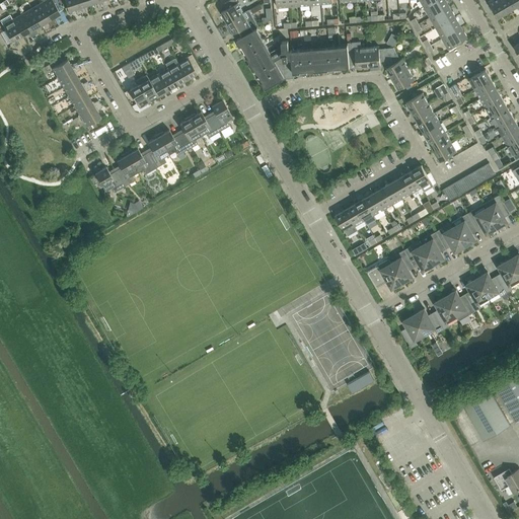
[(55,17),(61,13),(53,0),(46,0),(42,3),(54,24),(58,22),(55,17)]
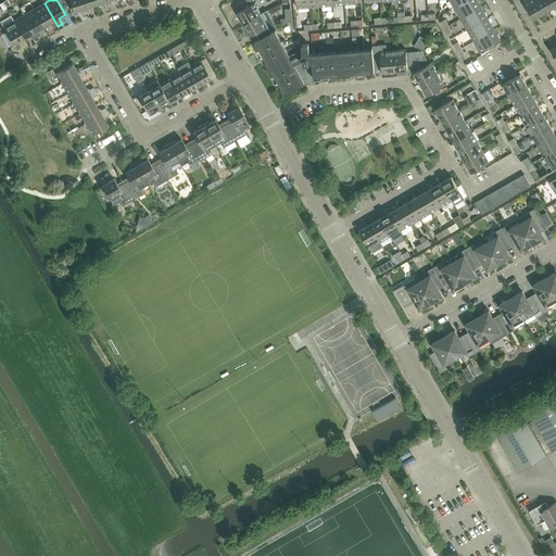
[(81,0),(70,0),(74,12),(81,9),(84,15),(87,14),(83,2),(81,0)]
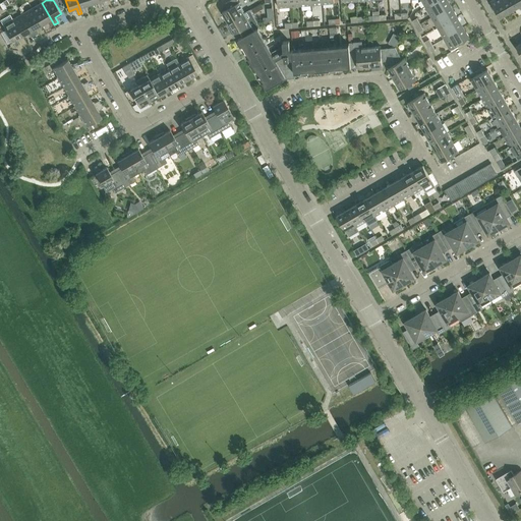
[(76,0),(77,2),(81,13),(85,12),(83,6),(90,4),(89,0),(76,0)]
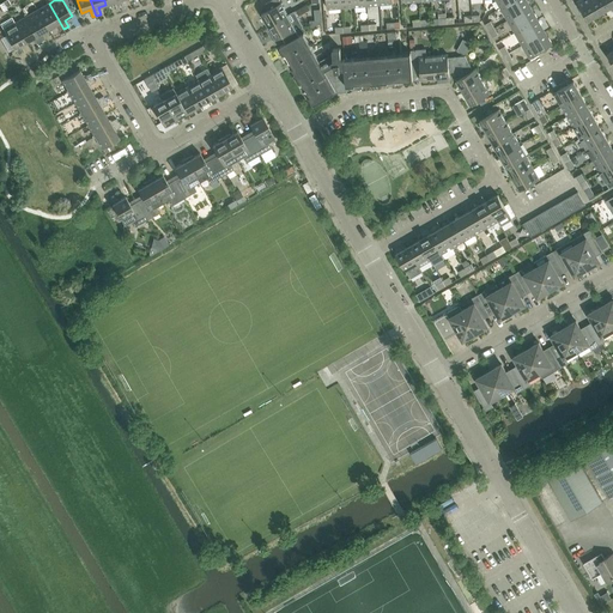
[(269,11),(262,14),(269,26),(289,14),(280,0),(272,0),(266,4),(269,11)]
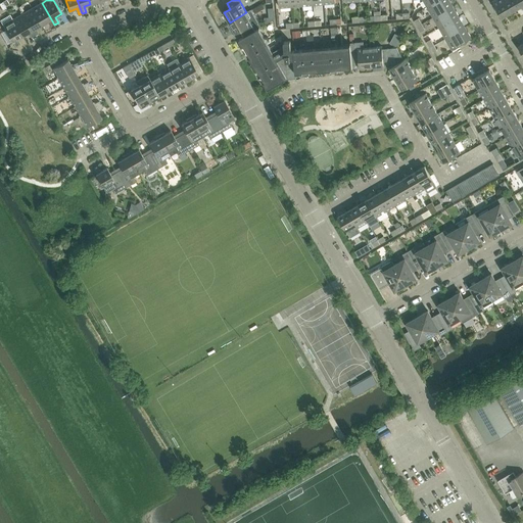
[(433,16),(453,5),(449,0),(437,0),(427,6),(433,16)]
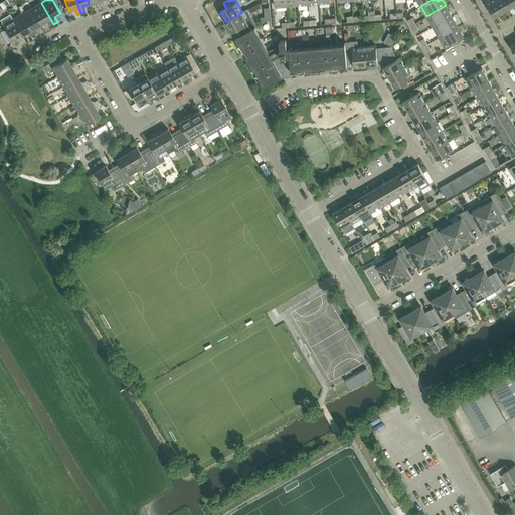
[(495,17),(504,11),(497,0),(486,0),(486,1),(495,17)]
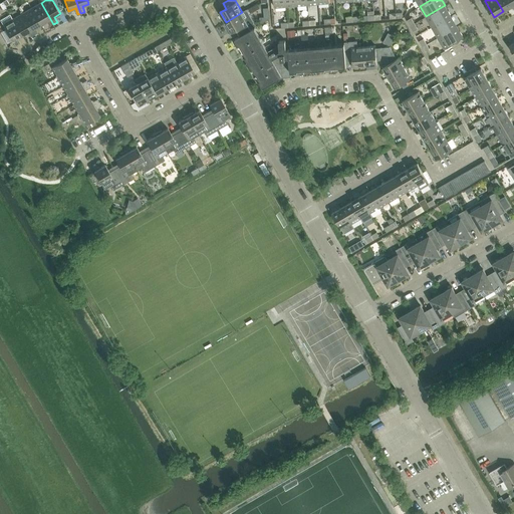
[(496,0),(503,11),(512,6),(507,0),(496,0)]
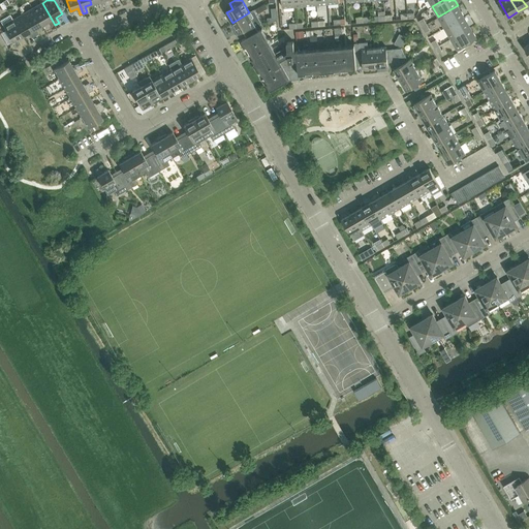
[(52,27),(55,25),(42,3),(32,8),(42,25),(49,22),(52,27)]
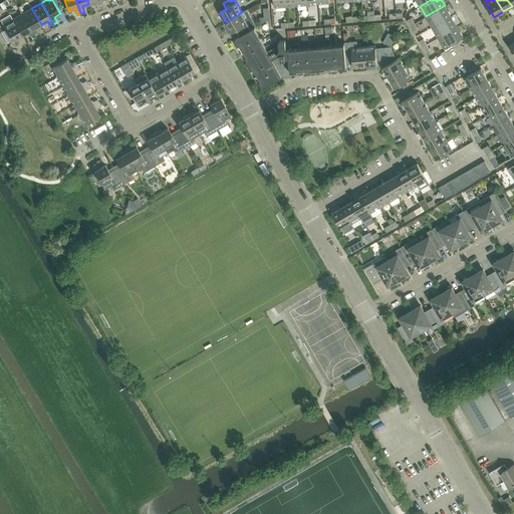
[(432,27),(451,16),(445,5),(426,16),(432,27)]
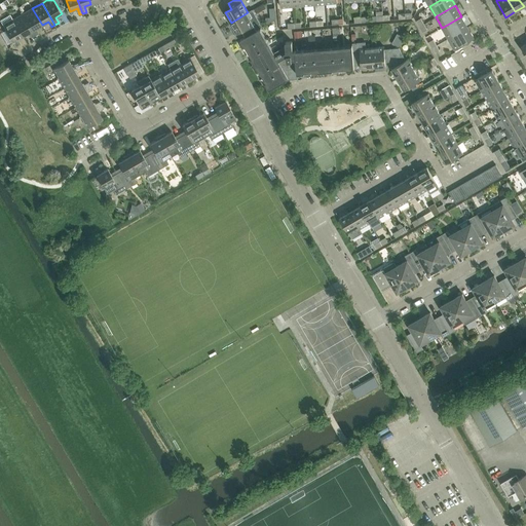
[(36,29),(42,25),(32,8),(23,13),(35,36),(39,34),(36,29)]
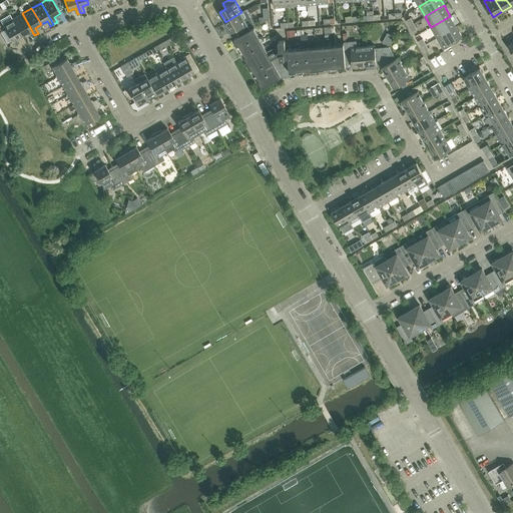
[(241,12),(225,22),(231,33),(235,31),(238,36),(255,27),(257,26),(250,15),(246,9),(241,12)]
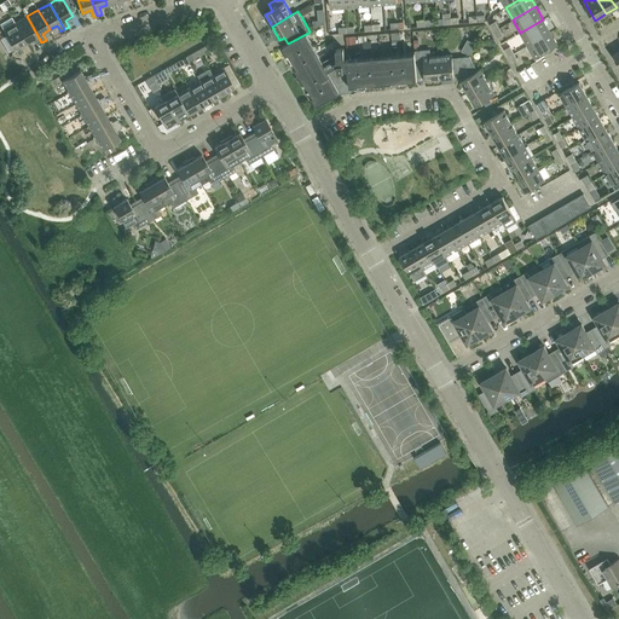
[(38,45),(41,42),(27,16),(16,23),(27,42),(34,39),(38,45)]
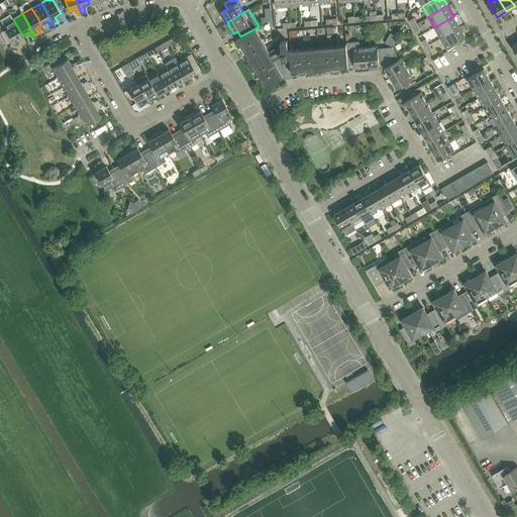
[(22,35),(13,19),(10,14),(0,19),(5,29),(1,32),(7,43),(12,40),(12,41),(15,46),(19,44),(16,38),(22,35)]
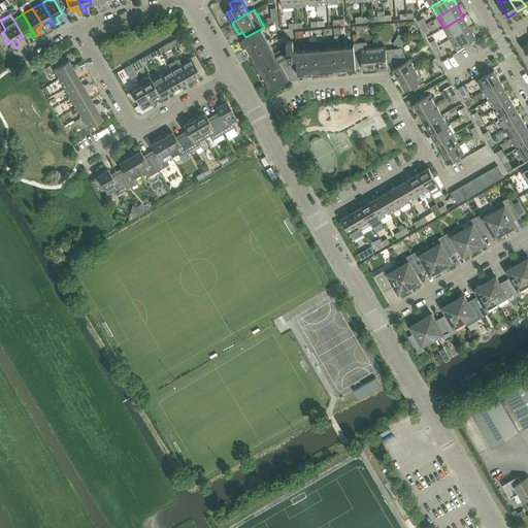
[(450,38),(469,27),(463,17),(443,28),(450,38)]
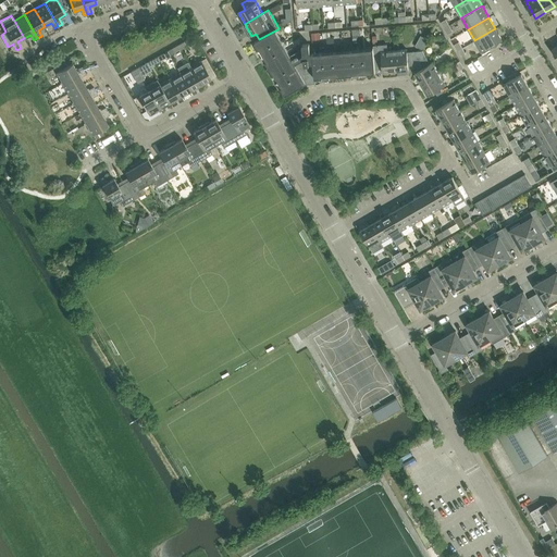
[(495,28),(474,40),(481,52),(503,40),(495,28)]
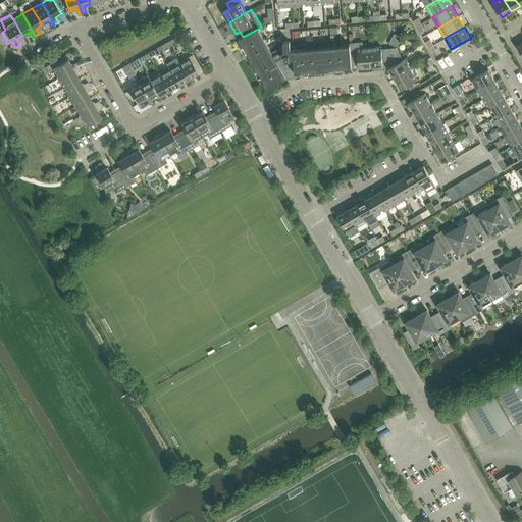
[(243,37),(240,39),(248,53),(256,48),(265,43),(257,30),(260,28),(243,37)]
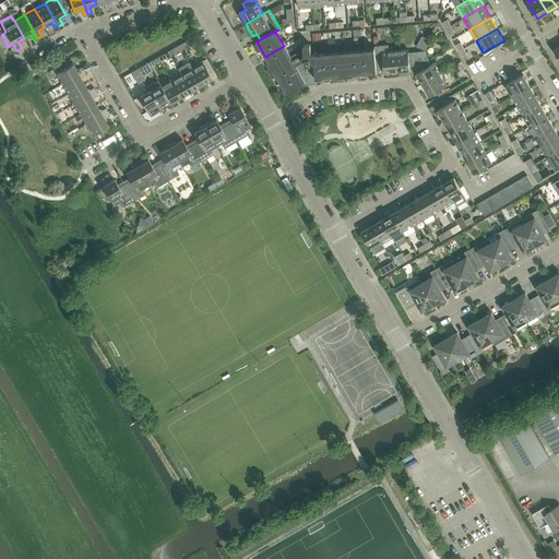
[(450,42),(447,34),(441,37),(445,44),(450,42)]
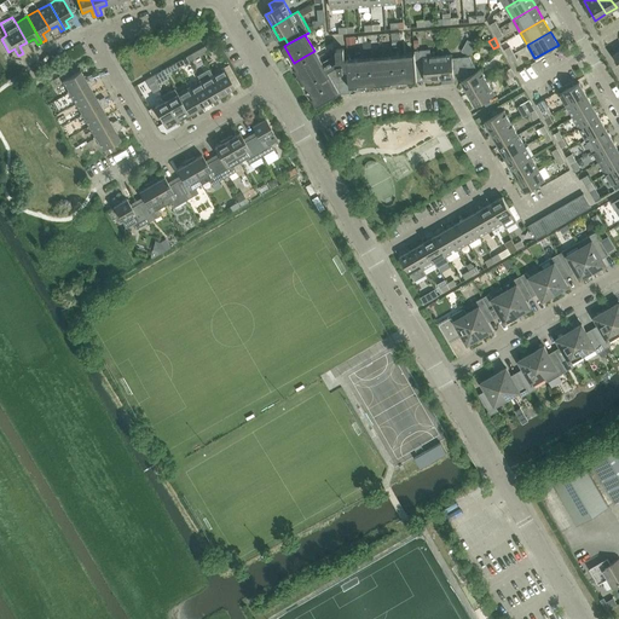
[(468,40),(462,52),(468,56),(474,44),(468,40)]
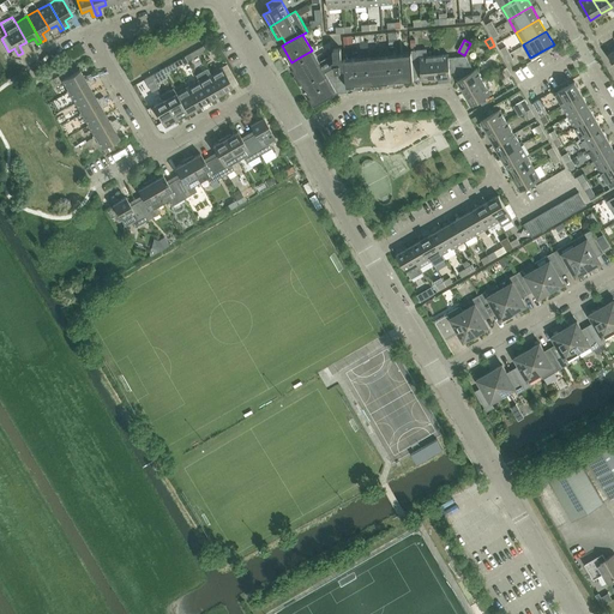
[(301,56),(292,62),(315,104),(336,92),(335,90),(347,89),(347,85),(348,85),(347,74),(345,62),(347,62),(347,59),(343,59),(342,48),(333,49),(335,55),(332,55),(319,62),(312,50),(301,56)]
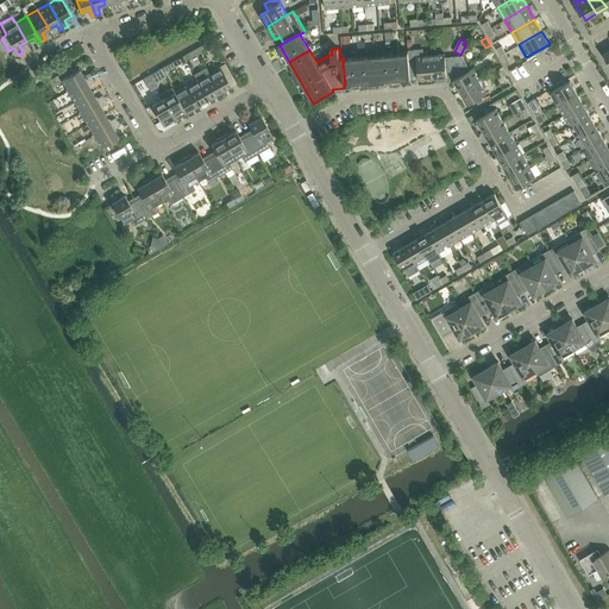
[(424,48),(408,50),(409,56),(410,74),(419,74),(419,79),(434,77),(432,55),(425,55),(424,48)]
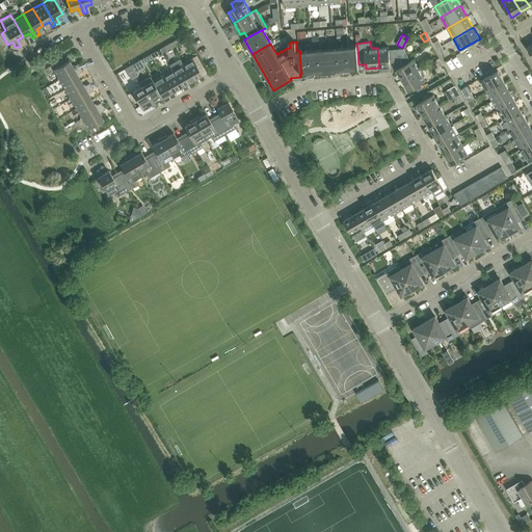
[(389,47),(377,48),(379,68),(391,67),(391,62),(397,61),(404,48),(390,49),(389,47)]
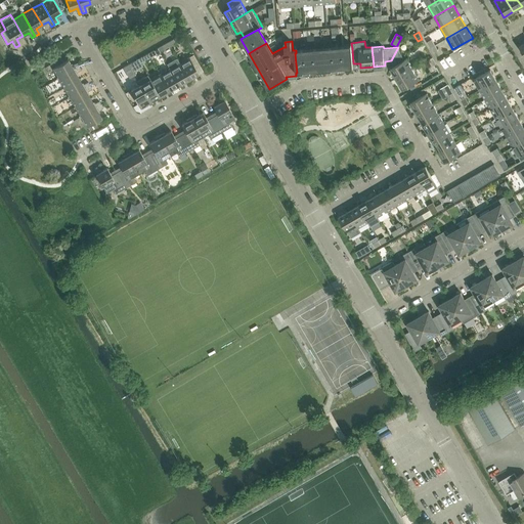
[(394,67),(391,69),(396,78),(413,69),(407,58),(405,59),(398,47),(391,60),(394,67)]
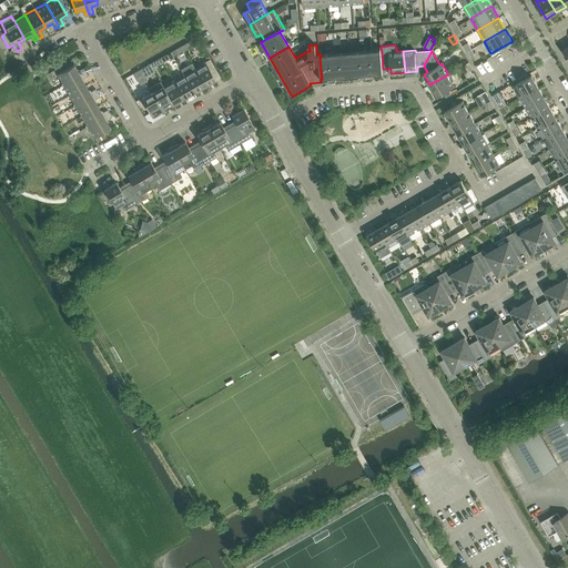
[(168,54),(161,58),(163,62),(170,59),(170,60),(174,58),(172,52),(168,54)]
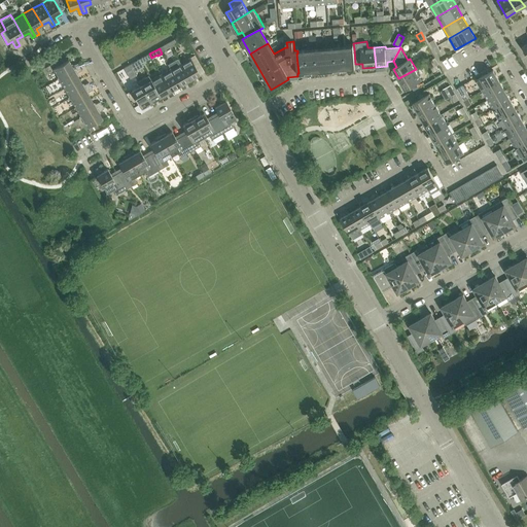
[(354,48),(340,49),(341,60),(342,70),(355,68),(355,64),(354,48)]
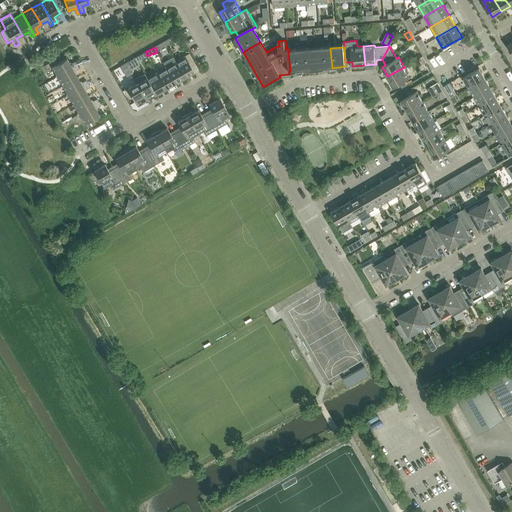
[(330,48),(316,49),(317,59),(318,69),(332,68),(331,58),(330,48)]
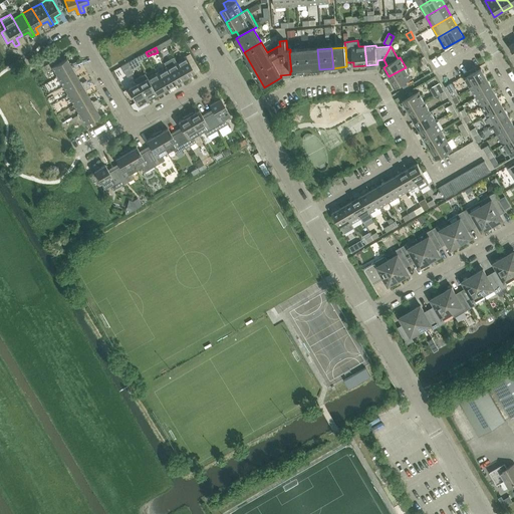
[(317,49),(302,50),(303,60),(304,70),(319,69),(318,59),(317,49)]
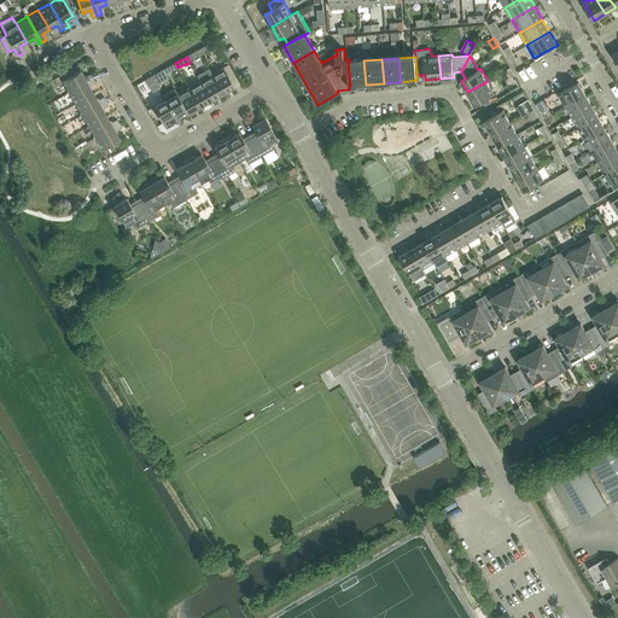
[(349,63),(348,63),(349,75),(350,86),(366,85),(365,73),(363,60),(349,63)]
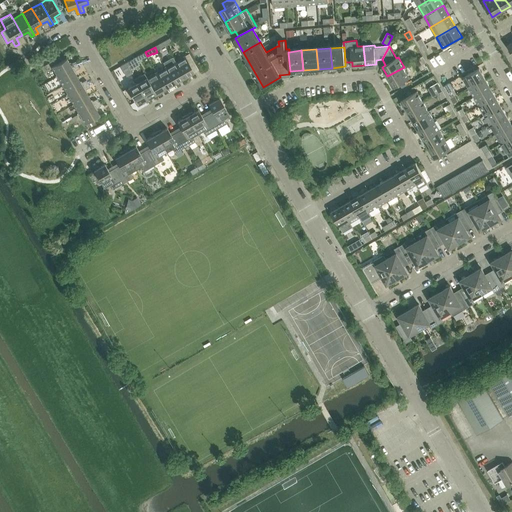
[(140,55),(136,58),(137,59),(138,61),(142,59),(147,56),(145,52),(140,55)]
